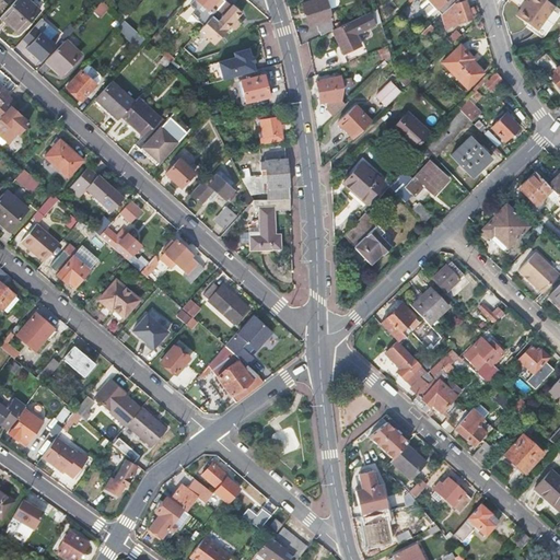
[(26,0),(15,0),(0,18),(18,35),(39,11),(26,0)]
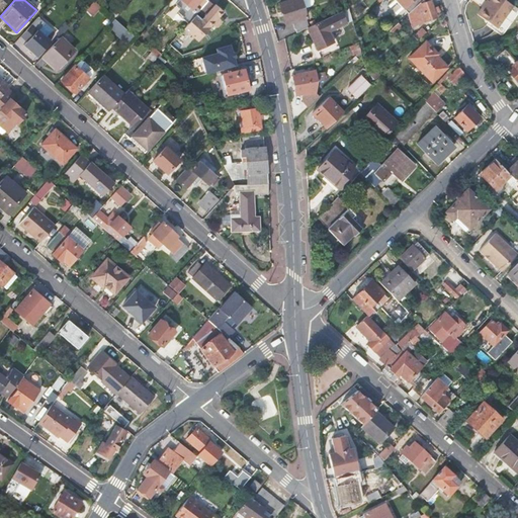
[(93,0),(85,8),(92,14),(99,6),(94,1),(93,0)]
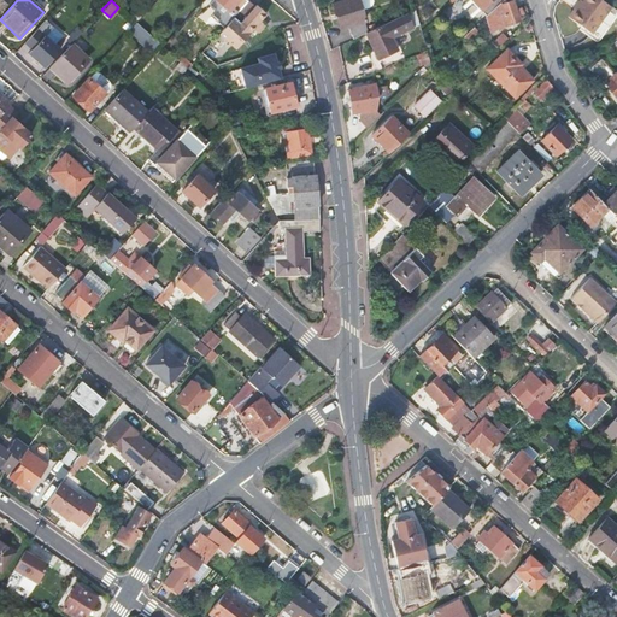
[(244,0),(215,0),(210,6),(217,13),(222,7),(229,13),(230,11),(236,16),(247,3),(244,0)]
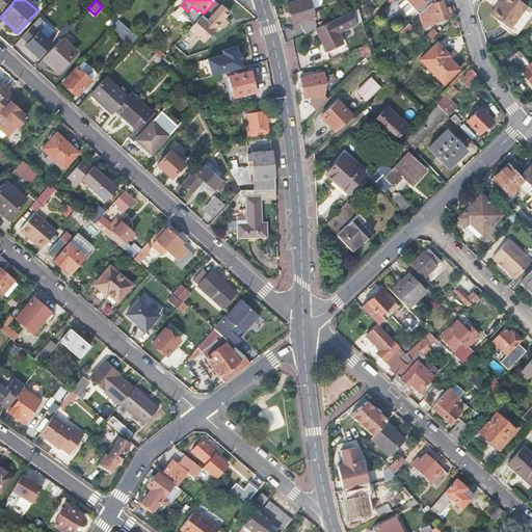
[(303,0),(288,4),(293,27),(300,25),(303,35),(316,30),(318,29),(313,9),(320,7),(323,6),(323,4),(322,0),(303,0)]
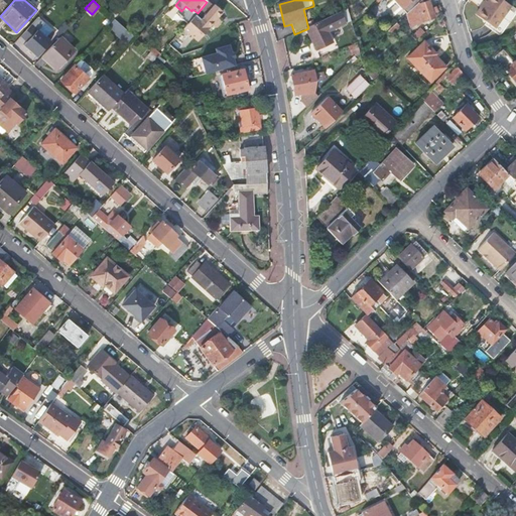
[(389,0),(404,16),(416,6),(422,0),(389,0)]
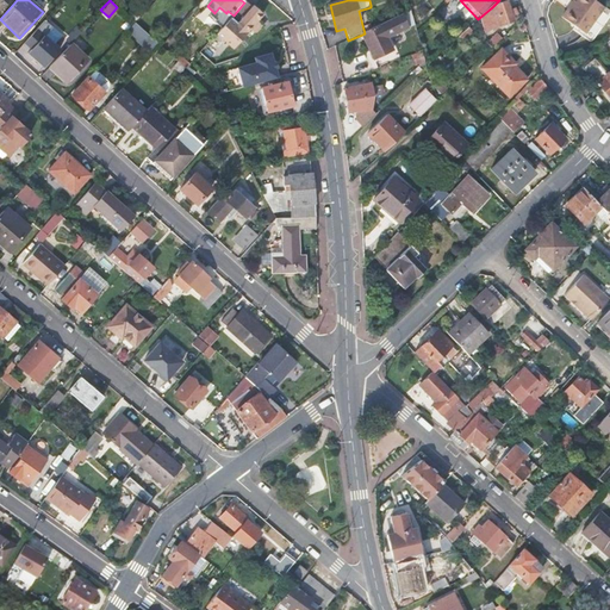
[(604,7),(593,0),(578,0),(565,20),(586,35),(604,7)]
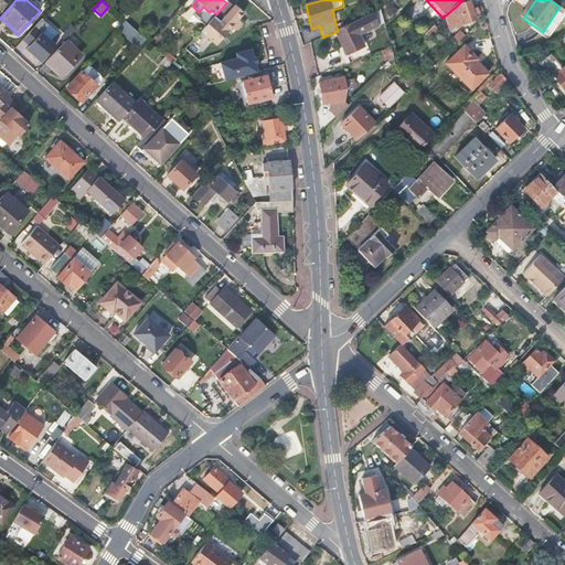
[(443,19),(448,34),(461,25),(476,19),(473,14),(472,10),(472,8),(470,1),(456,7),(443,18),(443,19)]
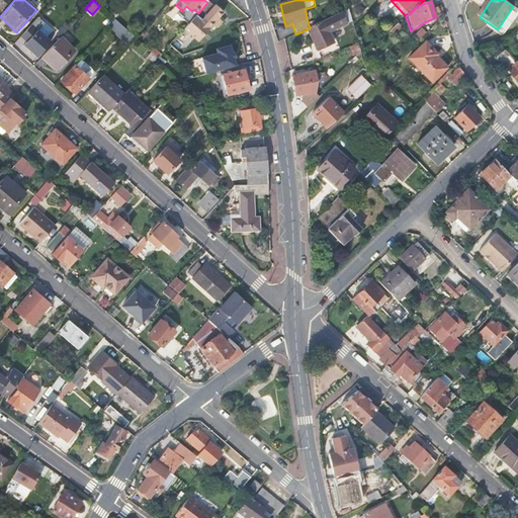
[(213,8),(207,2),(198,13),(197,14),(182,31),(196,45),(212,26),(219,19),(224,13),(216,6),(213,8)]
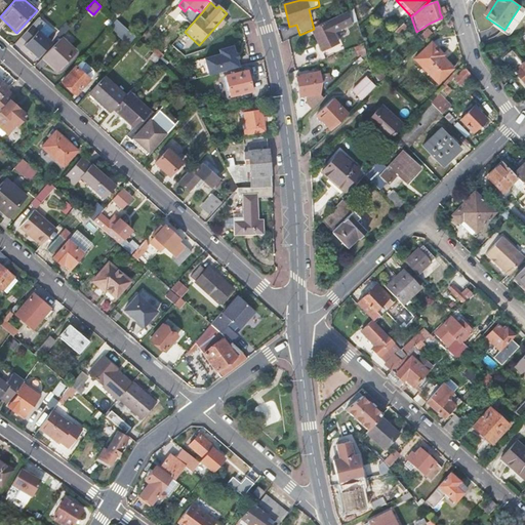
[(347,13),(352,25),(357,22),(353,10),(347,13)]
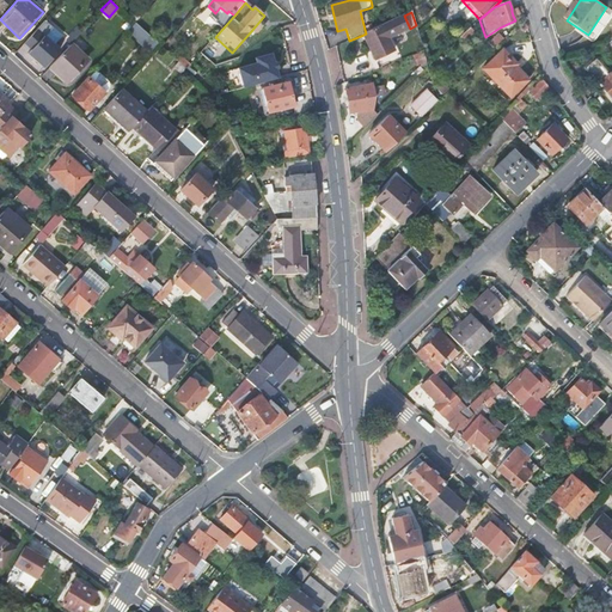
[(366,34),(363,35),(375,60),(395,51),(389,40),(410,30),(410,29),(404,16),(383,25),(366,34)]
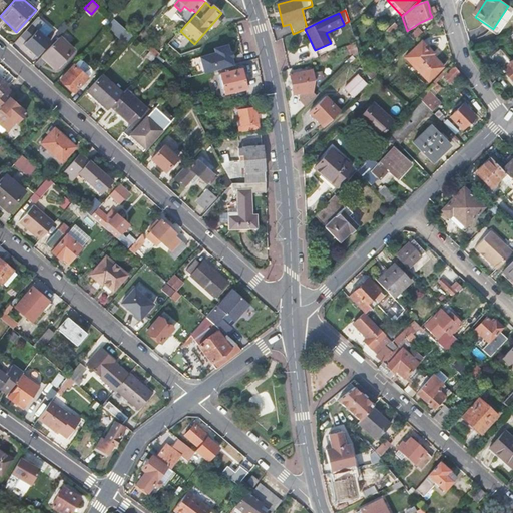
[(221,24),(216,19),(210,26),(215,31),(221,24)]
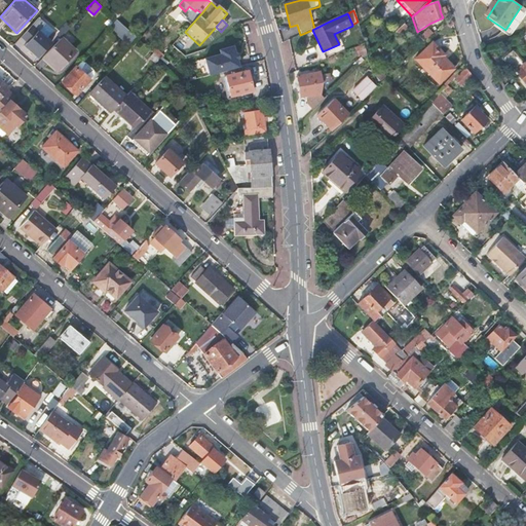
[(109,28),(114,33),(121,25),(117,21),(116,21),(109,28)]
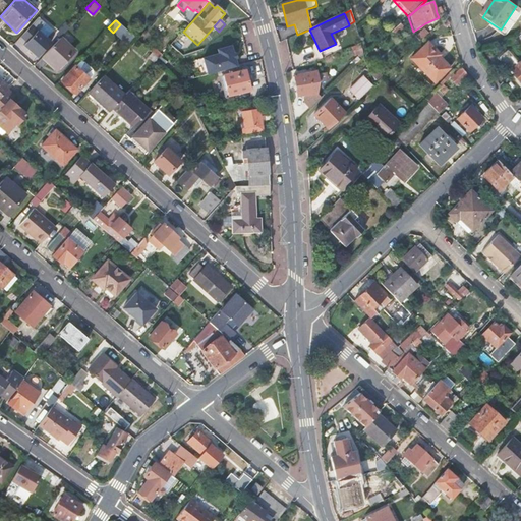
[(49,31),(58,39),(59,39),(63,33),(54,24),(49,31)]
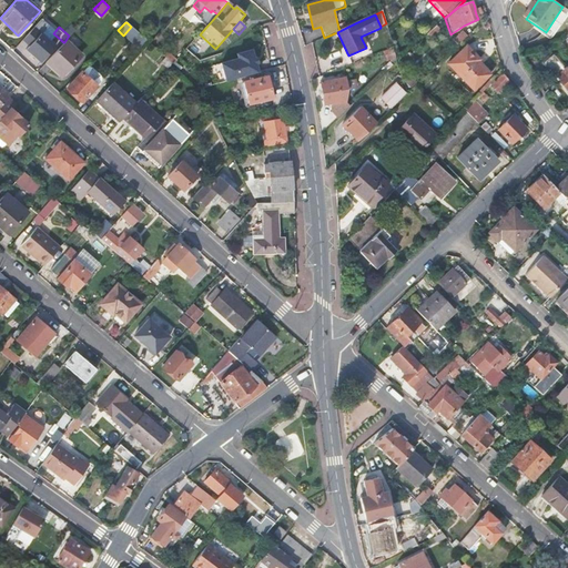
[(433,30),(424,38),(428,42),(436,34),(433,30)]
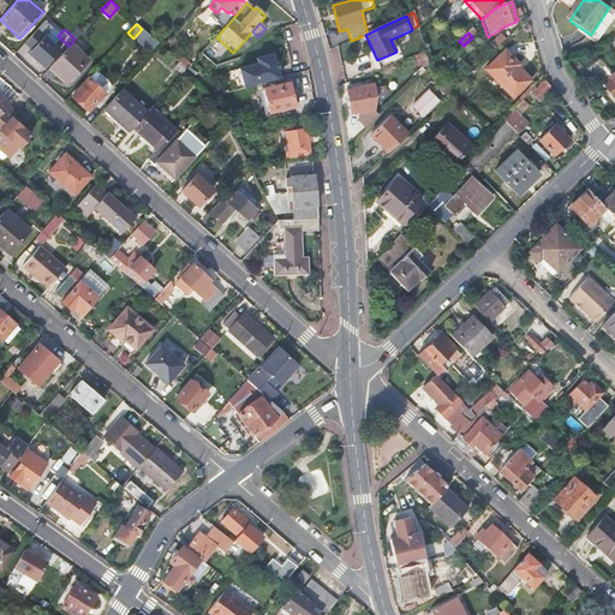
[(143,42),(150,49),(156,43),(149,36),(143,42)]
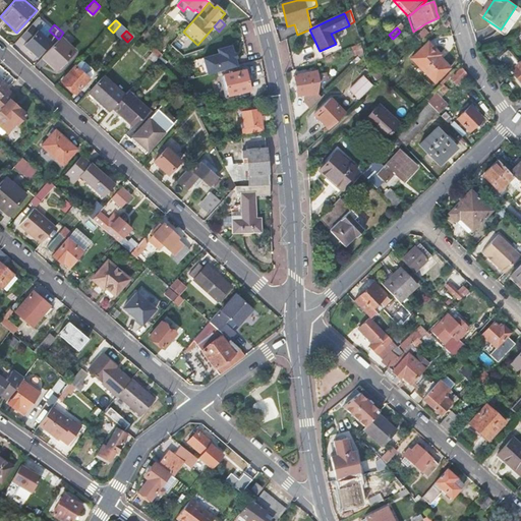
[(38,32),(24,47),(37,58),(50,44),(38,32)]
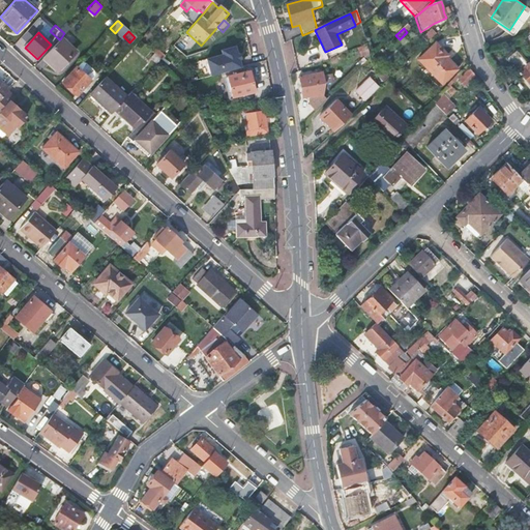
[(431,32),(423,38),(428,42),(434,35),(431,32)]
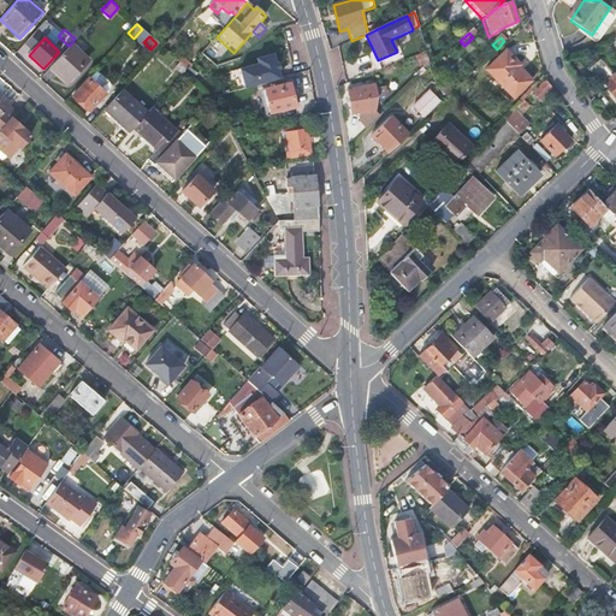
[(69,46),(49,67),(67,83),(88,61),(70,46),(69,46)]
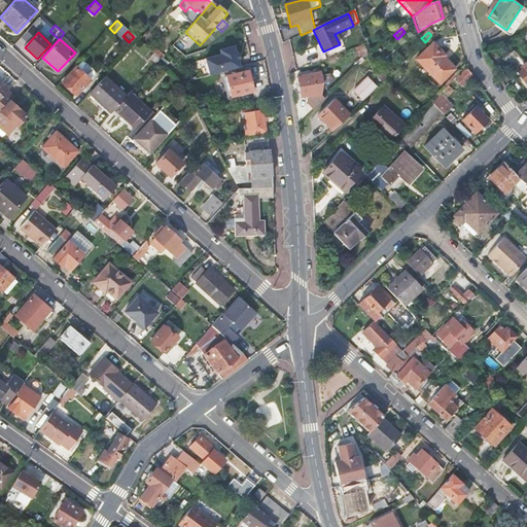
[(430,45),(415,63),(440,85),(454,70),(442,59),(443,57),(430,45)]
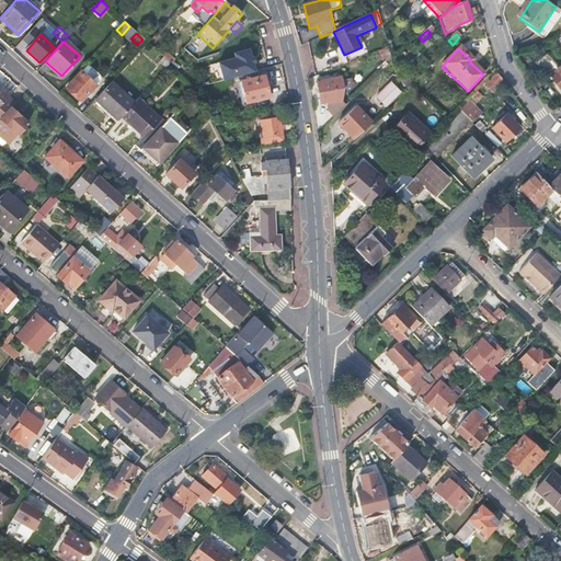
[(237,59),(218,65),(224,82),(255,72),(253,65),(251,58),(249,50),(236,55),(237,59)]
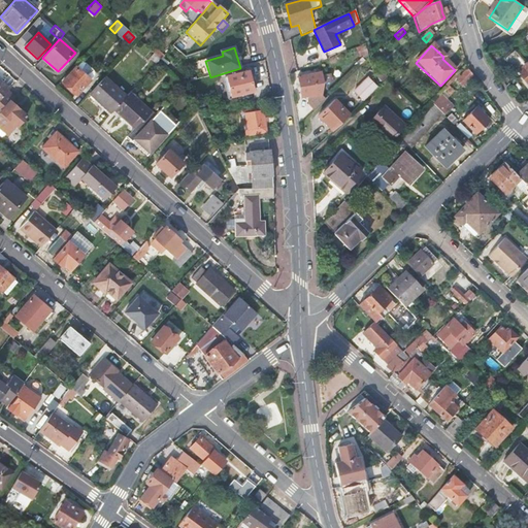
[(153,53),(160,60),(161,61),(164,57),(156,50),(153,53)]
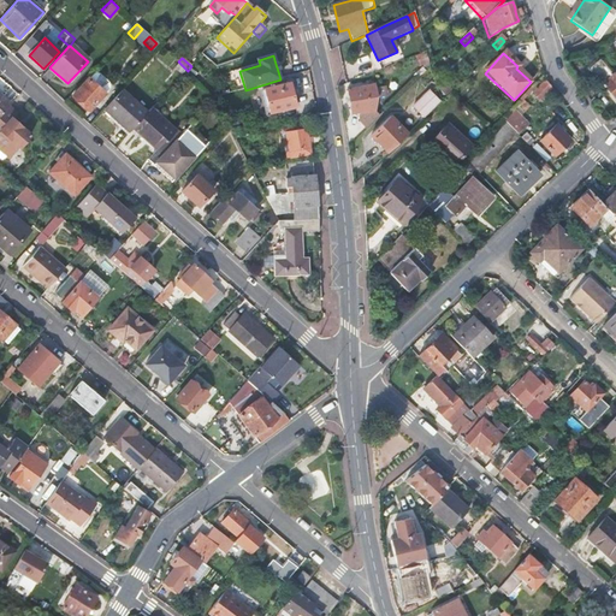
[(599,59),(587,70),(602,87),(604,86),(615,100),(615,71),(612,75),(599,59)]
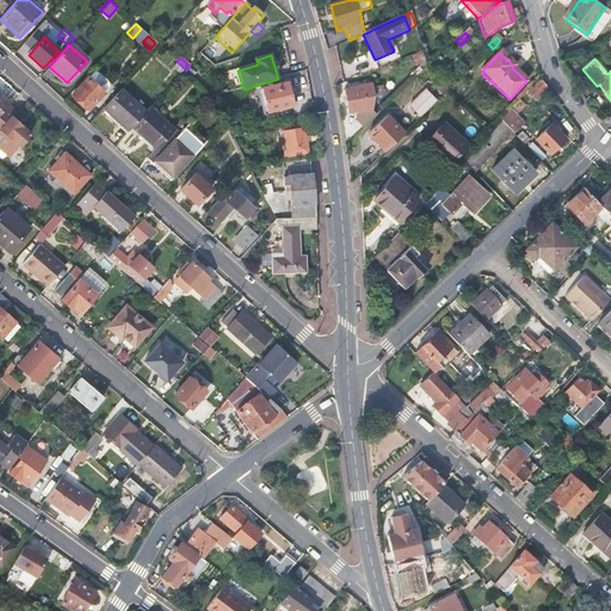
[(193,67),(189,73),(201,82),(205,78),(193,67)]
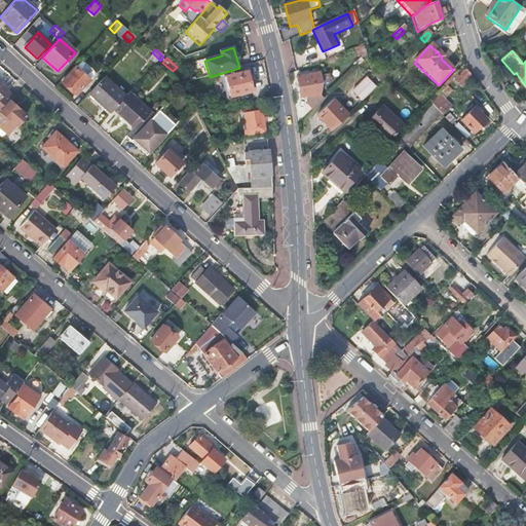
[(76,68),(63,82),(76,96),(89,81),(76,68)]
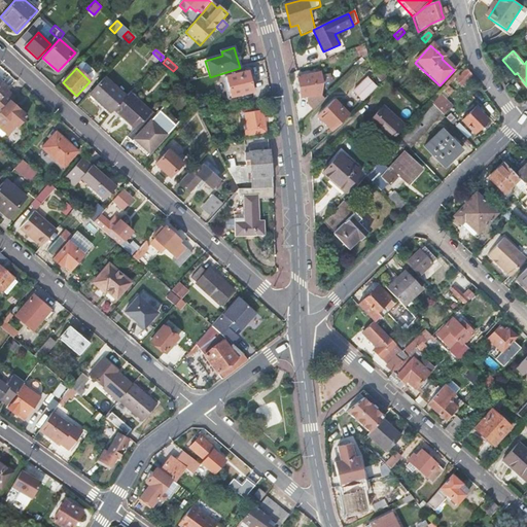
[(466,68),(456,79),(462,85),(471,75),(466,68)]
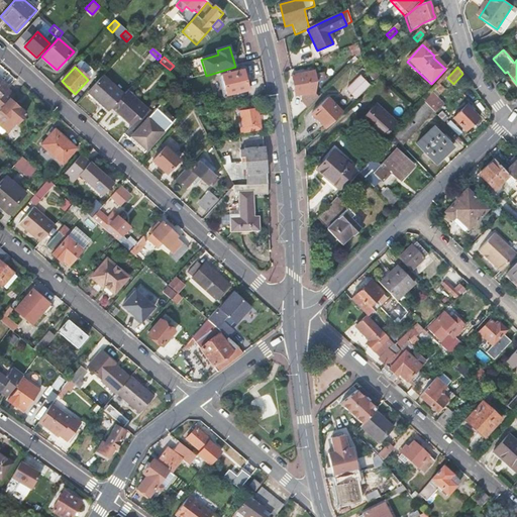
[(243,69),(222,74),(225,92),(247,88),(243,69)]
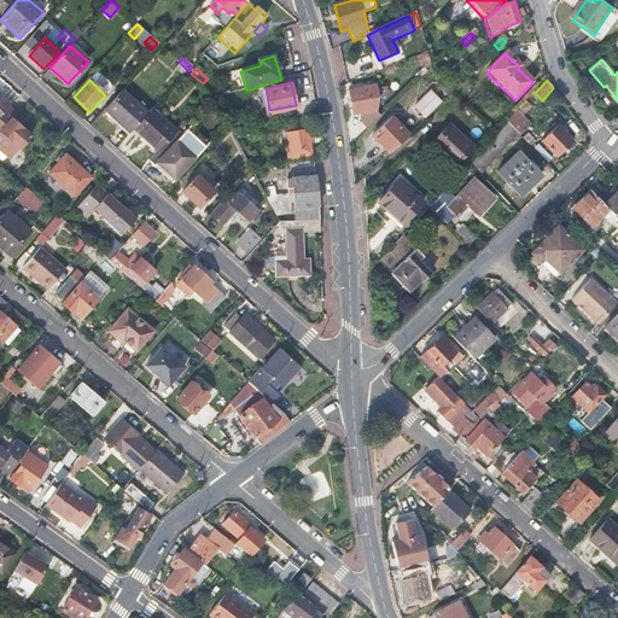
[(389,83),(379,85),(380,98),(391,95),(389,83)]
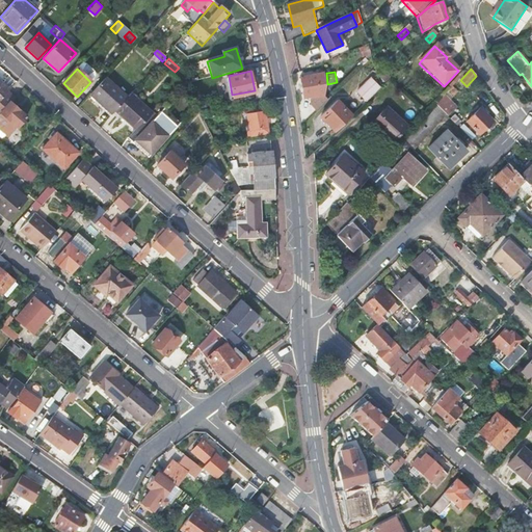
[(300,77),(304,99),(311,98),(312,105),(317,110),(327,101),(323,97),(325,86),(324,74),(315,75),(300,77)]
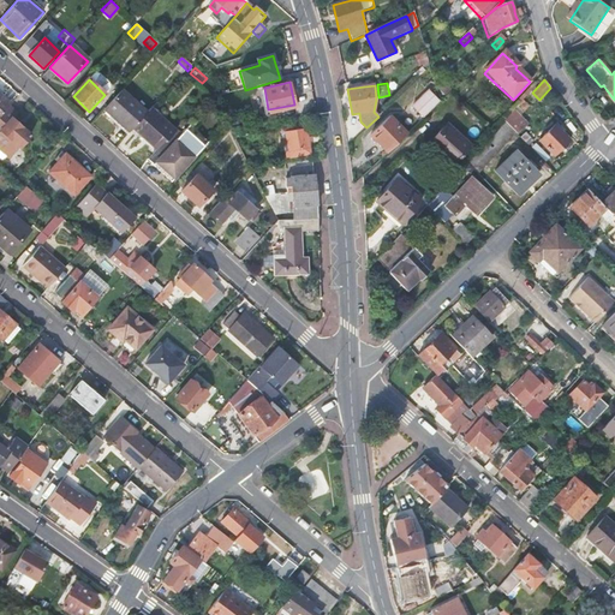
[(121,90),(103,109),(129,133),(133,127),(147,114),(121,90)]
